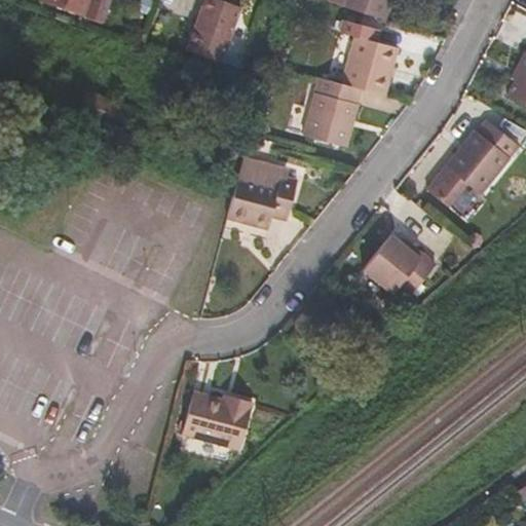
[(41,0),(41,2),(83,16),(88,0),(41,0)]
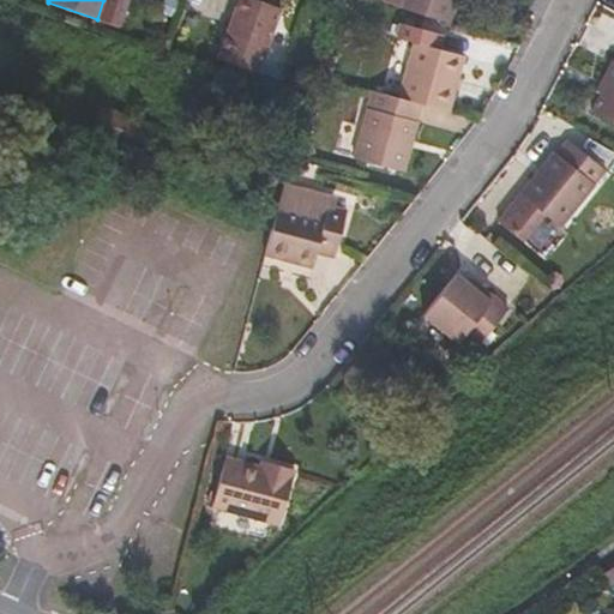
[(280,11),(247,0),(227,0),(210,47),(260,65),(280,11)]
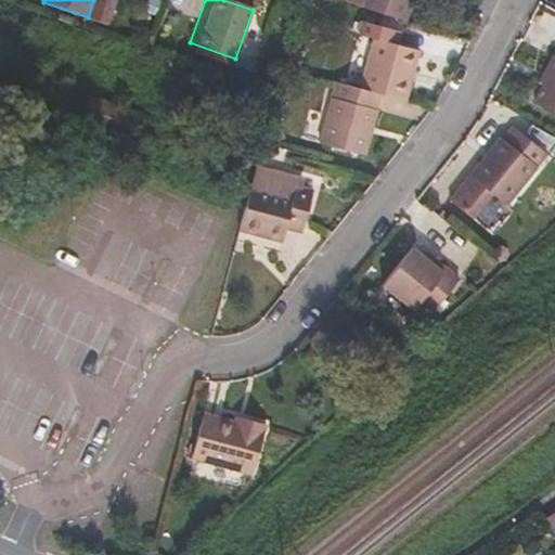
[(363,0),(362,9),(409,22),(414,0),(363,0)]
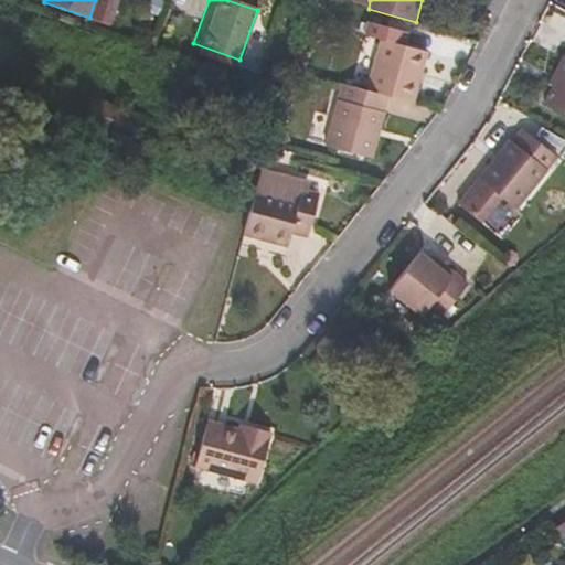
[(386,96),(412,103),(426,52),(380,40),(366,92),(386,96)]
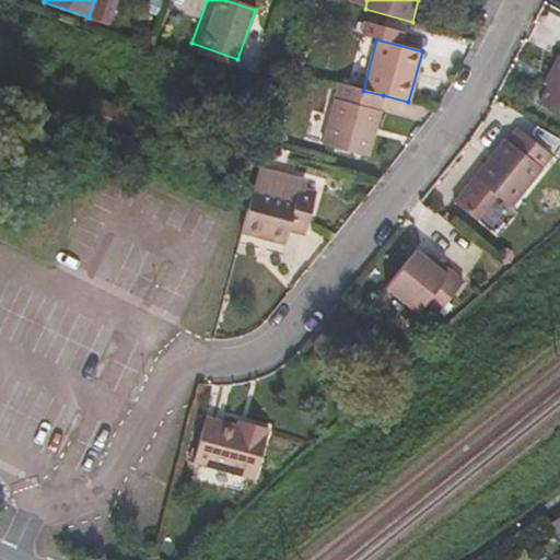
[(559,55),(551,72),(555,74),(550,83),(541,102),(559,112),(559,55)]
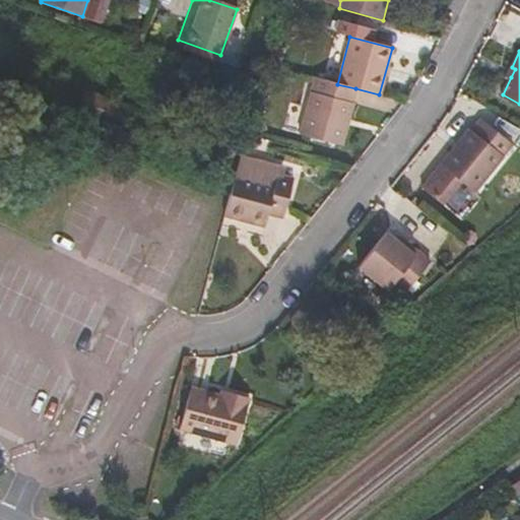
[(337,84),(315,78),(300,134),(341,145),(355,88),(337,84)]
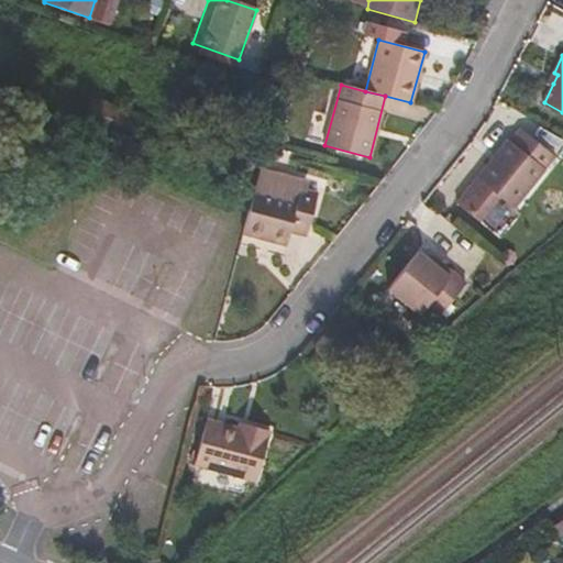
[(83,118),(138,139),(145,116),(91,96),(83,118)]
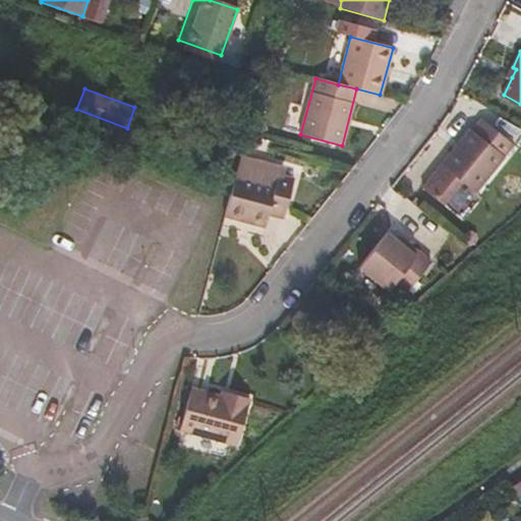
[(516,142),(484,118),(474,129),(472,127),(444,164),(425,186),(445,203),(464,180),(478,191),(516,142)]
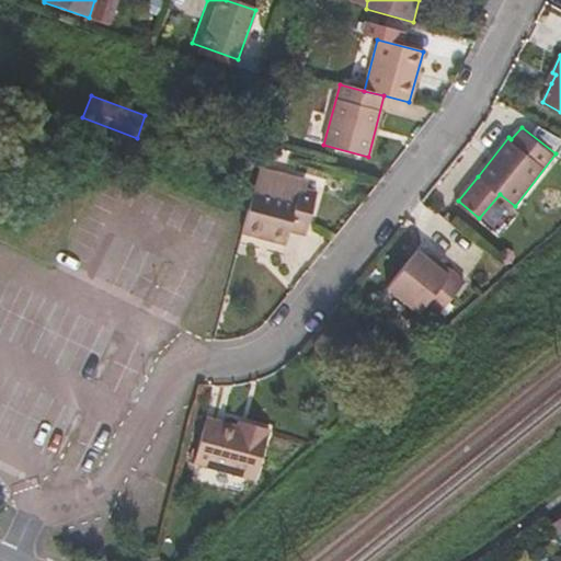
[(258,169),(248,205),(240,233),(284,245),(288,230),(304,235),(316,194),(300,190),(302,182),(258,169)]
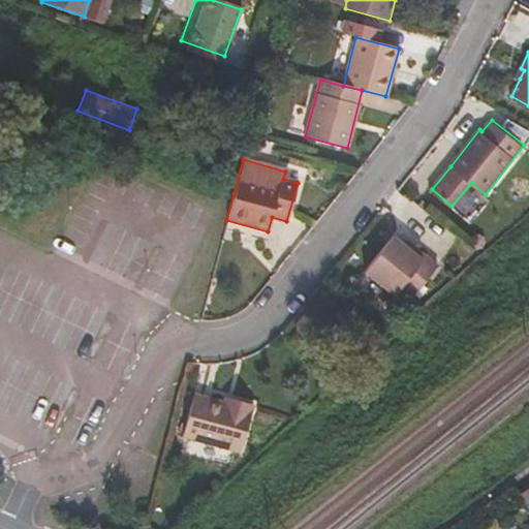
[(396,294),(397,293),(401,287),(412,297),(436,267),(414,248),(411,251),(402,245),(393,237),(365,271),(396,294)]
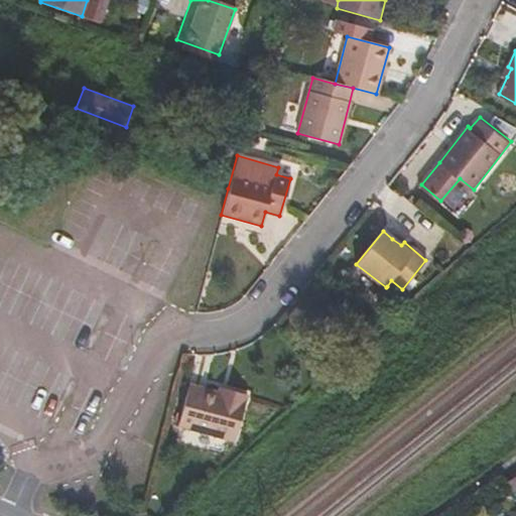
[(395,235),(392,239),(401,245),(404,242),(395,235)]
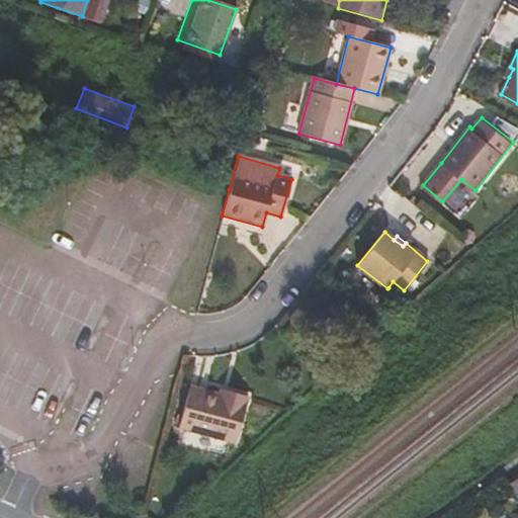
[(393,281),(389,287),(398,295),(404,290),(393,281)]
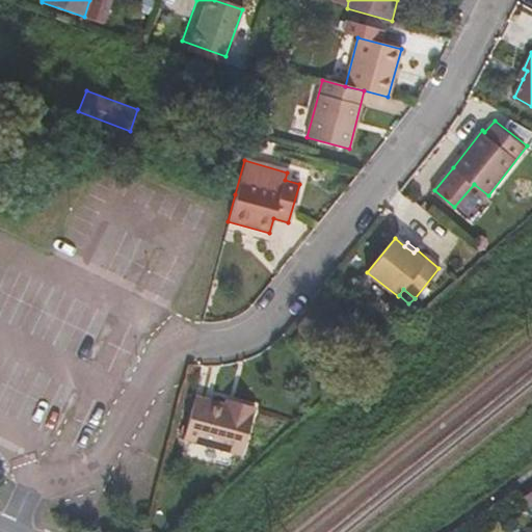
[(233,410),(223,408),(192,400),(181,442),(238,457),(251,409),(234,405),(233,410)]
